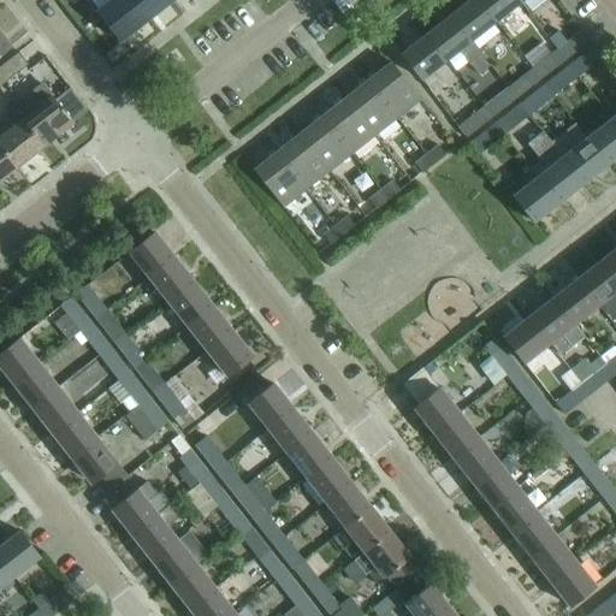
[(113,0),(98,12),(118,37),(143,18),(128,0),(113,0)]
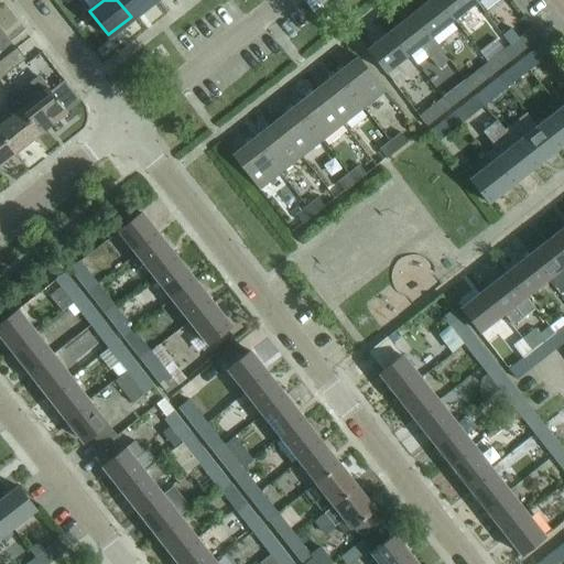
[(117,0),(131,17),(151,0),(117,0)]
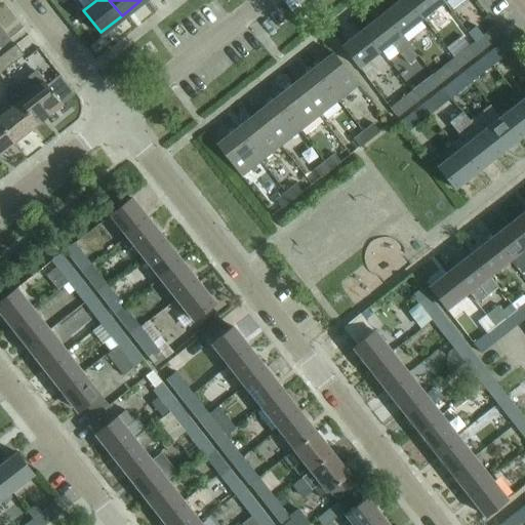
[(401,33),(422,16),(409,0),(398,0),(385,11),(401,33)]
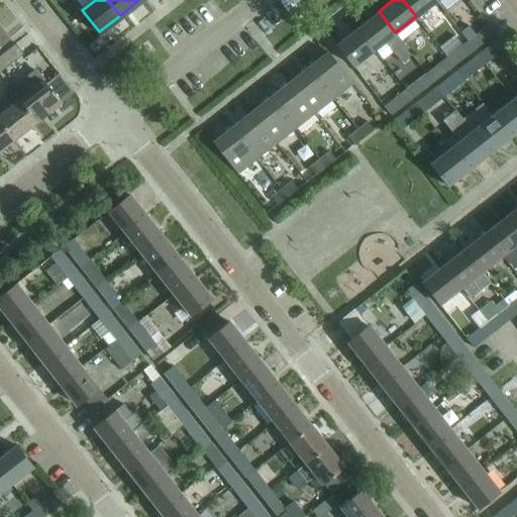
[(403,0),(416,16),(436,0),(403,0)]
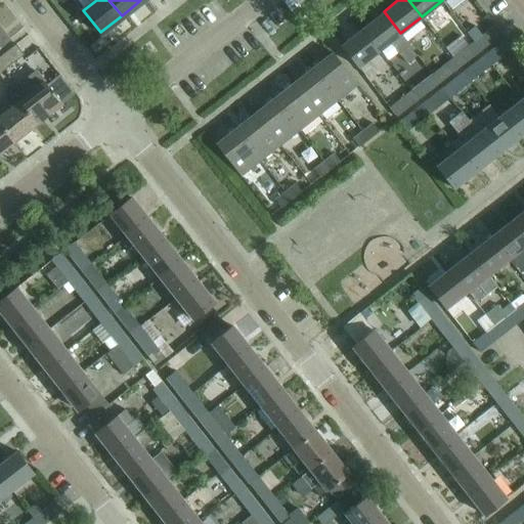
[(400,33),(384,11),(362,29),(379,49),(380,49),(390,41),(399,53),(409,45),(400,33)]
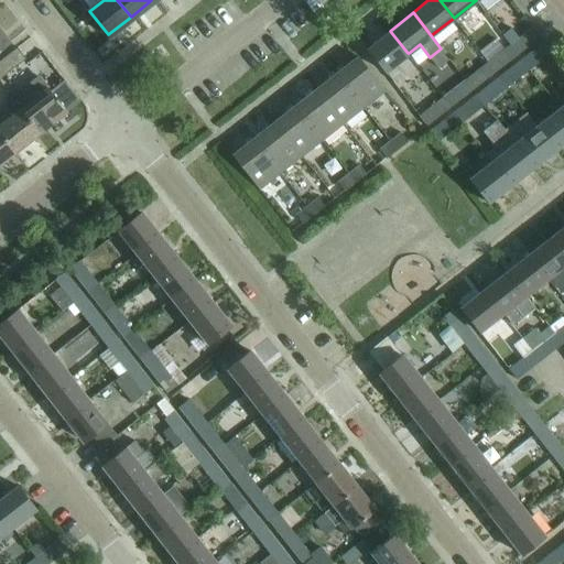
[(510,43),(518,53),(540,36),(532,25),(518,36),(510,26),(501,33),(509,44),(510,43)]
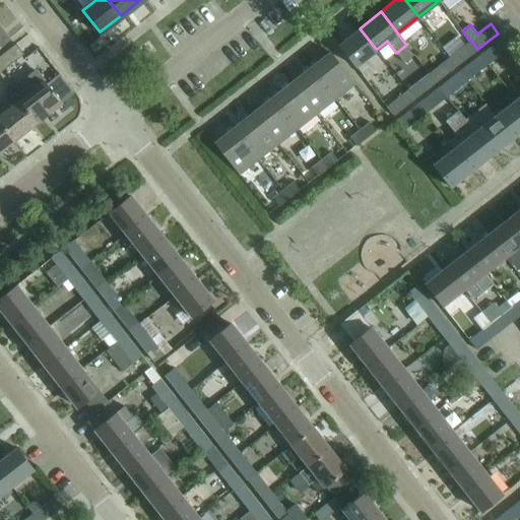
[(376,49),(360,28),(338,45),(355,66),(366,57),(376,69),(386,61),(377,49),(376,49)]
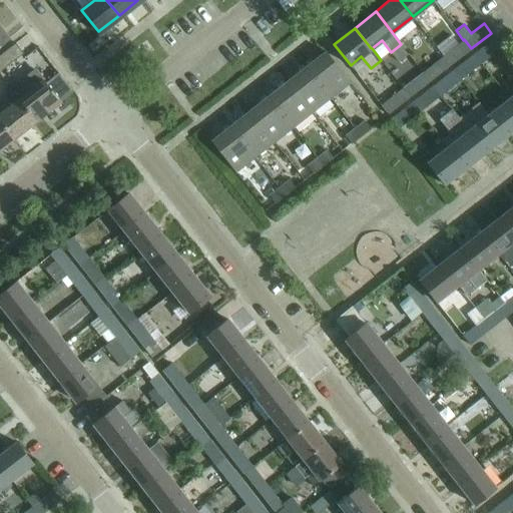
[(458,44),(451,36),(436,48),(443,56),(444,55),(451,64),(471,48),(464,39),(463,40),(458,44)]
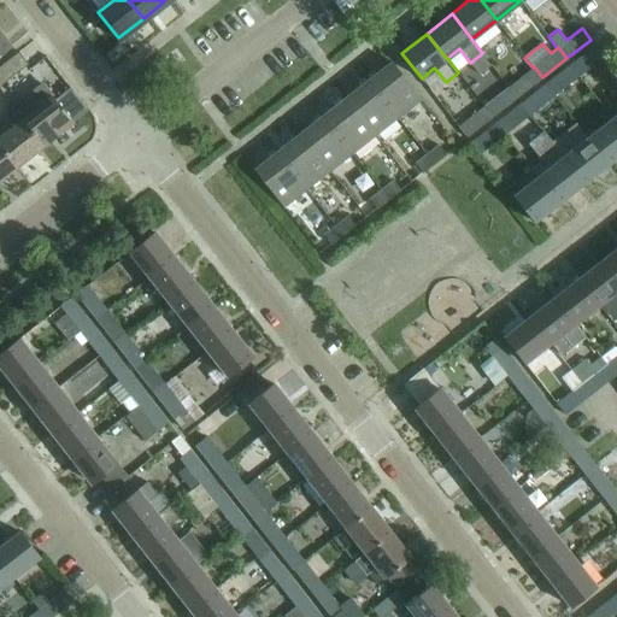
[(595,45),(576,60),(585,71),(604,57),(595,45)]
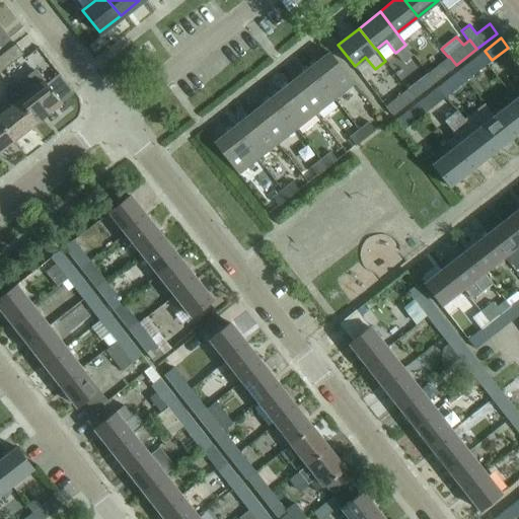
[(54,41),(42,47),(48,58),(60,52),(54,41)]
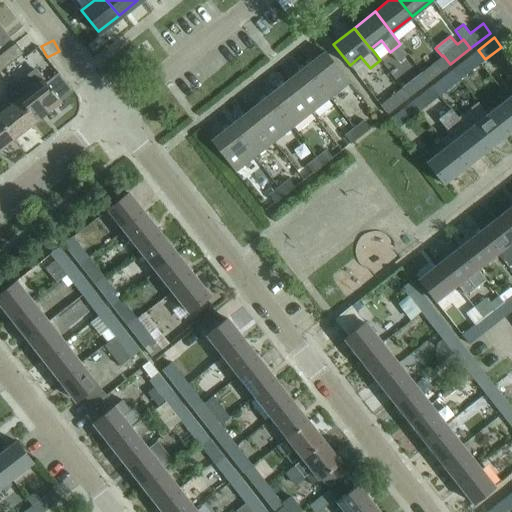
[(0,69),(22,53),(15,43),(0,54),(0,69)]
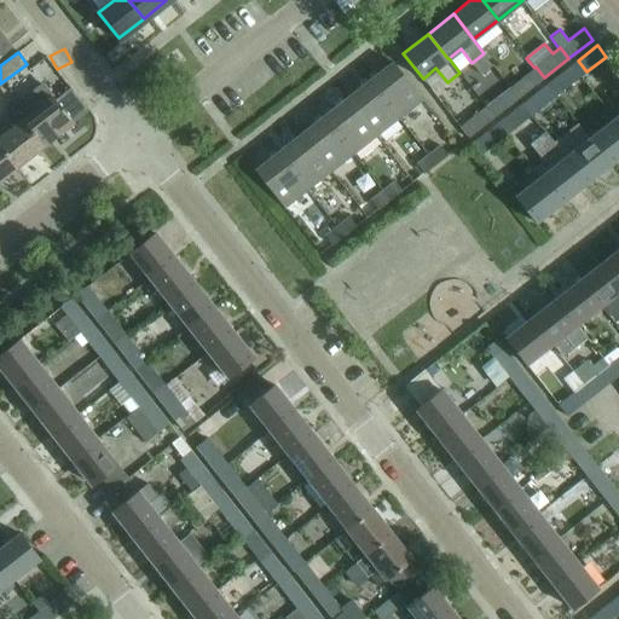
[(398,116),(421,98),(393,62),(369,79),(398,116)]
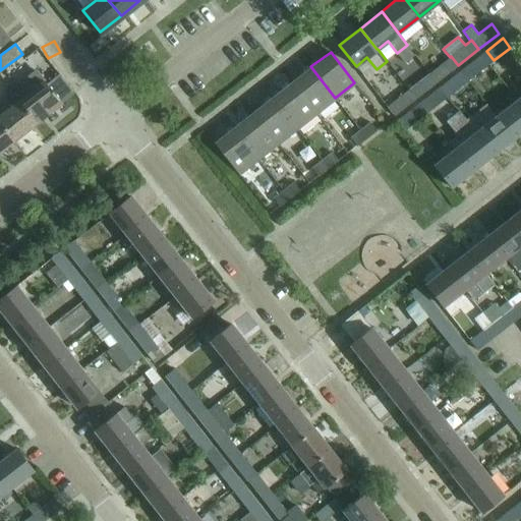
[(482,54),(466,67),(473,76),(489,63),(482,54)]
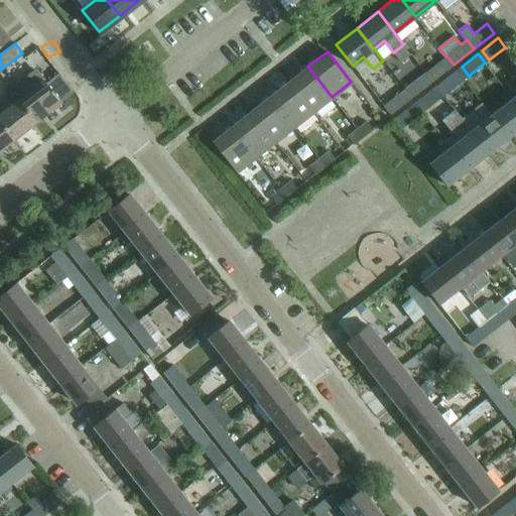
[(425,73),(432,82),(454,65),(446,55),(445,56),(425,73)]
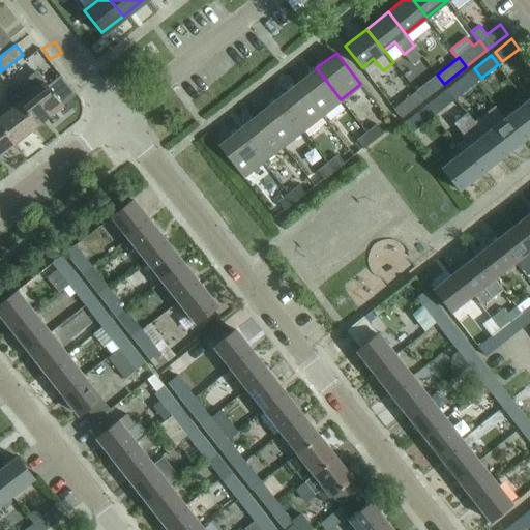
[(321,115),(341,99),(316,67),(296,83),(321,115)]
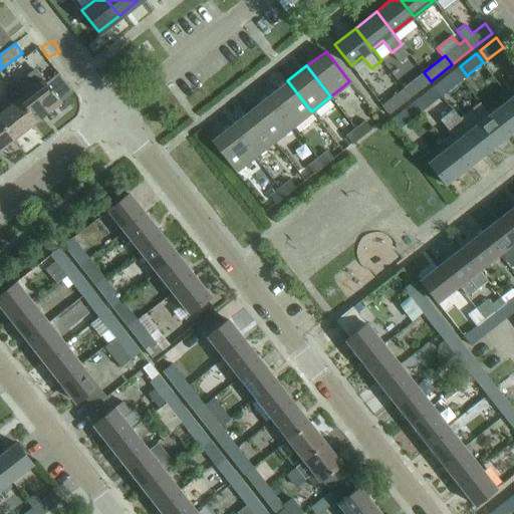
[(386,68),(377,75),(395,94),(403,87),(386,68)]
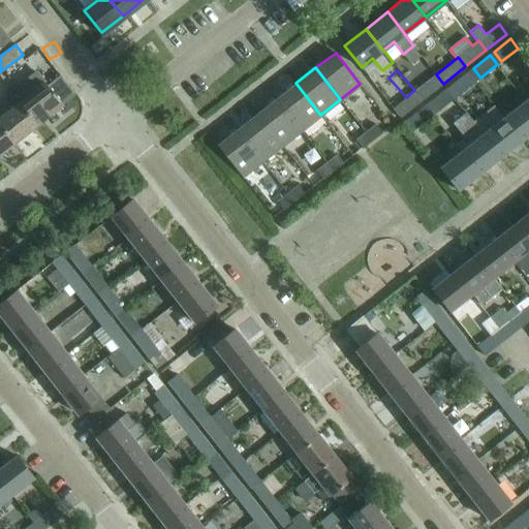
[(468,71),(453,84),(460,94),(475,82),(468,71)]
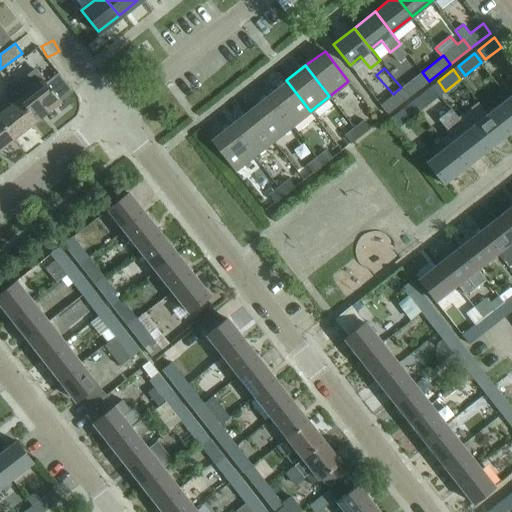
[(409,97),(429,81),(422,72),(402,87),(409,97)]
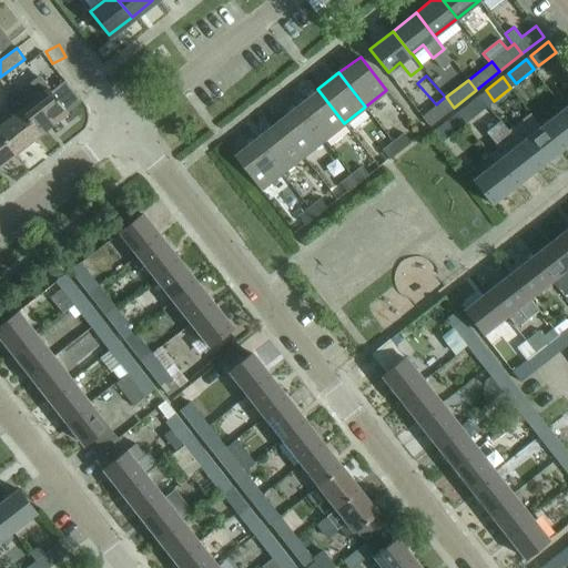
[(419,113),(427,108),(409,84),(402,90),(419,113)]
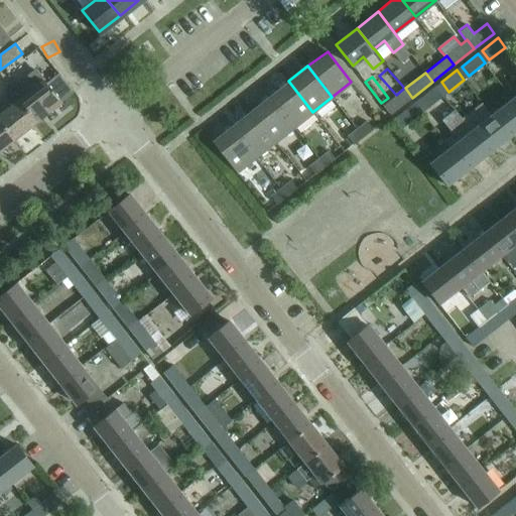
[(60,102),(43,81),(27,93),(19,83),(11,89),(36,121),(60,102)]
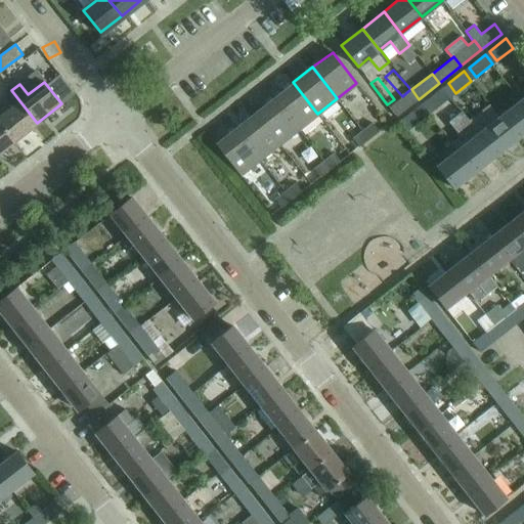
[(298,129),(317,114),(293,82),(273,97),(298,129)]
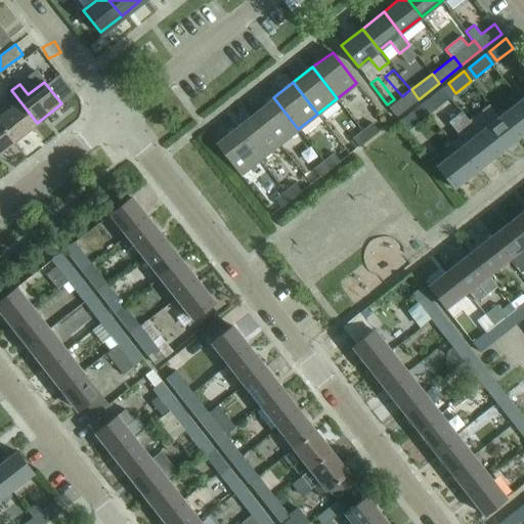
[(443,87),(426,100),(434,110),(450,96),(443,87)]
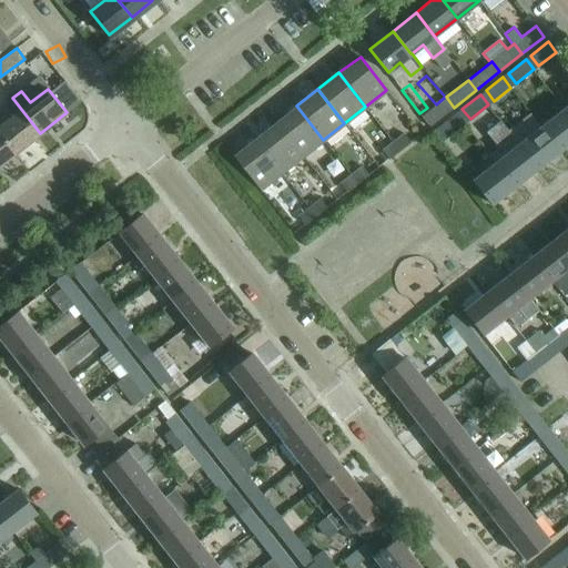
[(429,127),(454,108),(446,97),(422,117),(429,127)]
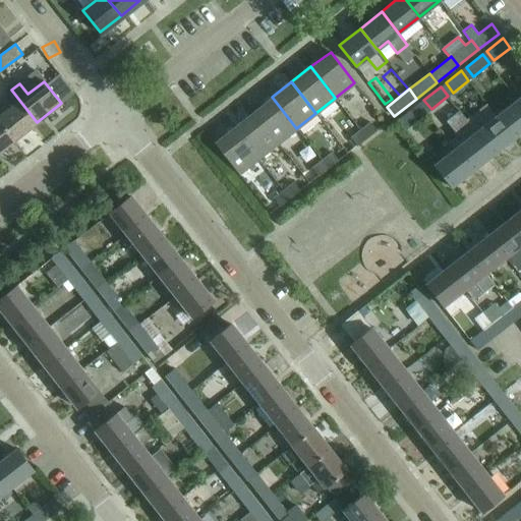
[(0,123),(13,140),(37,122),(11,90),(11,91),(13,93),(7,98),(13,105),(0,115),(0,123)]
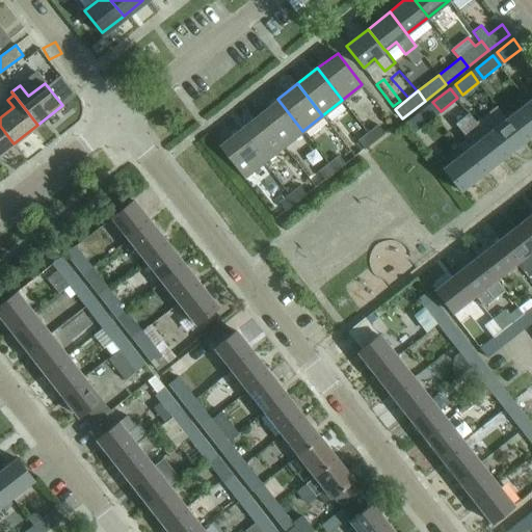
[(284,147),(302,131),(277,99),(258,114),(284,147)]
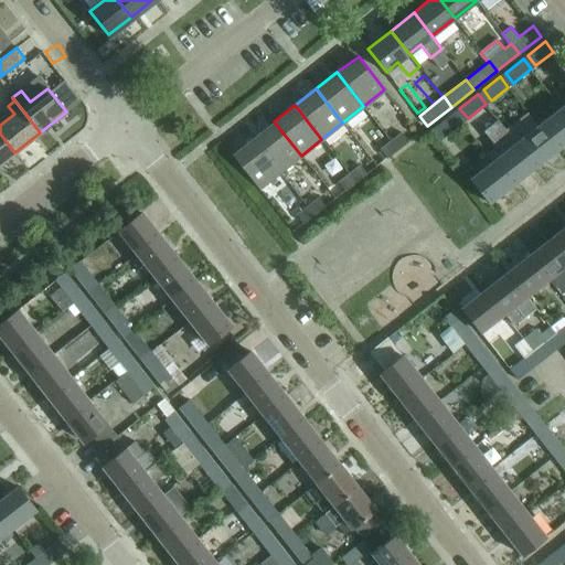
[(556,149),(564,141),(564,113),(561,108),(539,126),(556,149)]
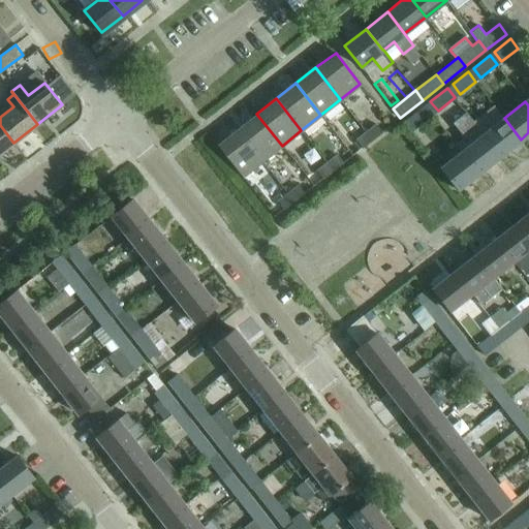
[(426,105),(408,119),(415,128),(433,115),(426,105)]
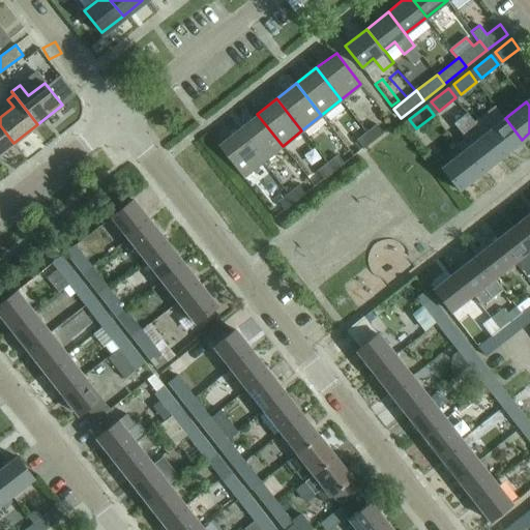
[(479,173),(501,156),(483,135),(484,135),(467,112),(453,122),(465,138),(457,144),(463,151),(462,151),(479,173)]
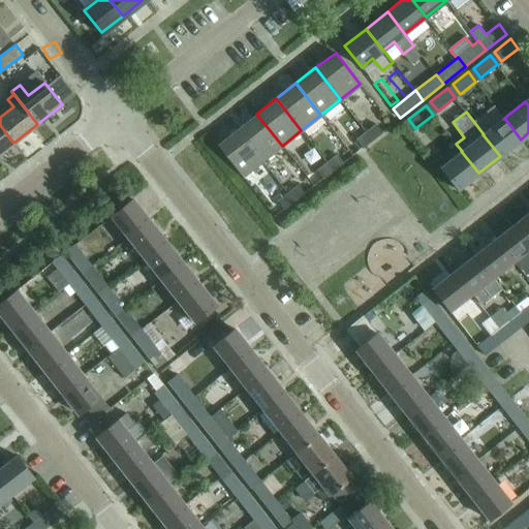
[(262,161),(282,146),(256,114),(237,129),(262,161)]
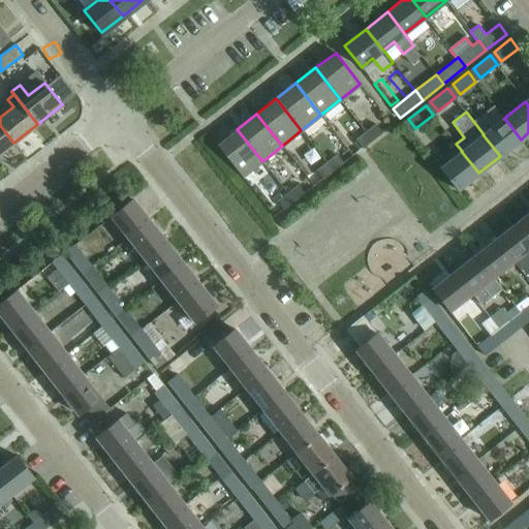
[(500,156),(521,139),(504,118),(484,134),(483,134),(500,156)]
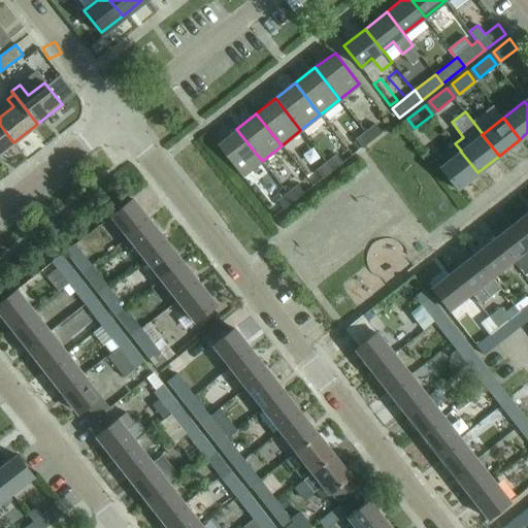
[(371,139),(381,131),(374,124),(365,131),(371,139)]
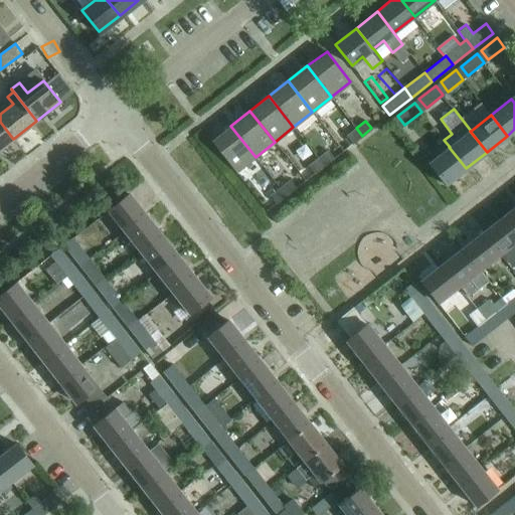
[(0,148),(13,139),(0,122),(0,148)]
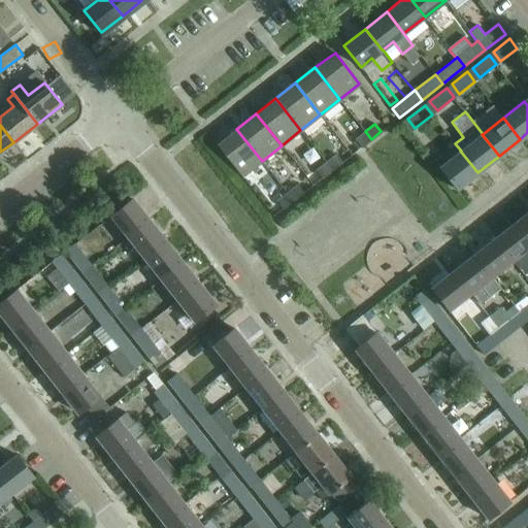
[(242,176),(262,161),(236,129),(217,144),(242,176)]
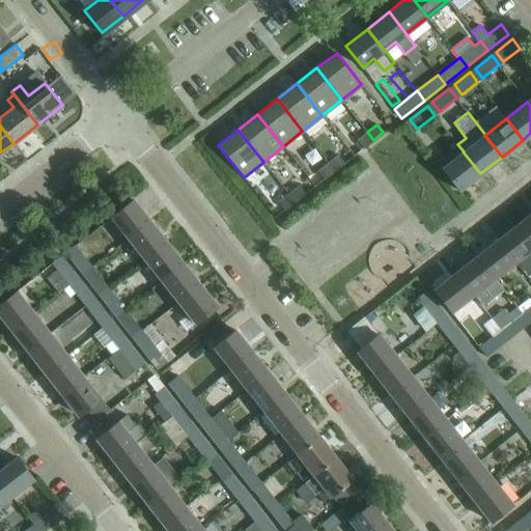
[(363,148),(373,140),(367,132),(357,140),(363,148)]
